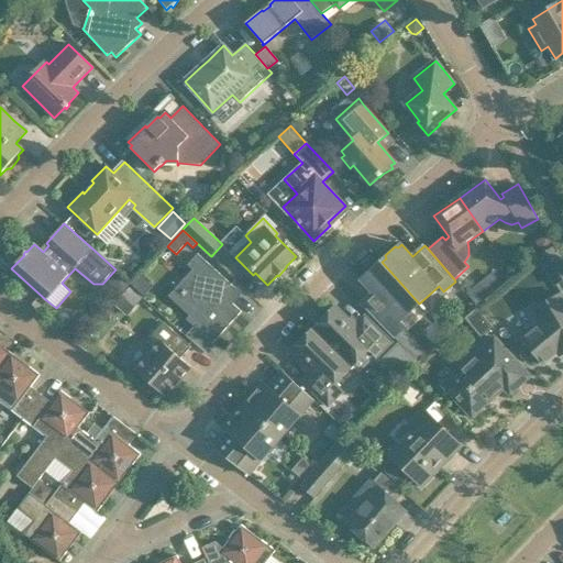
[(552,286),(562,279),(562,261),(554,246),(542,253),(536,257),(552,286)]
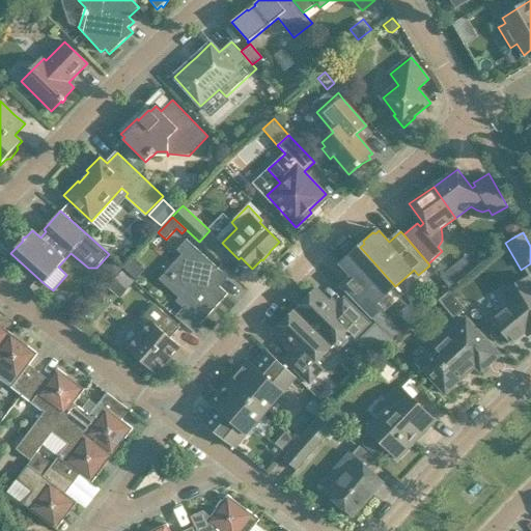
[(175,301),(200,324),(228,295),(219,285),(224,278),(224,274),(187,240),(176,250),(183,255),(184,266),(165,285),(178,298),(175,301)]
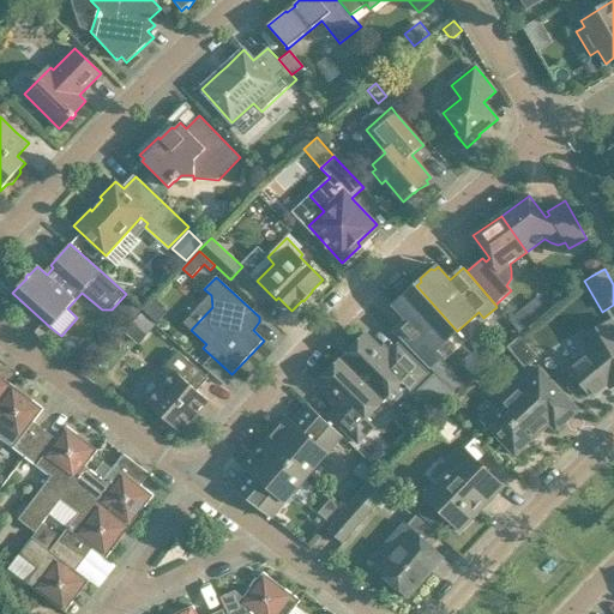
[(407,319),(395,330),(393,331),(429,368),(443,356),(437,349),(457,331),(416,286),(411,290),(408,289),(397,299),(398,302),(395,306),(407,319)]
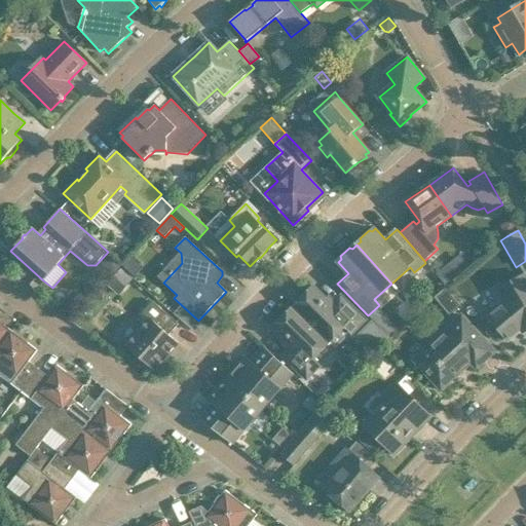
[(112,257),(106,263),(107,269),(113,274),(121,265),(112,257)]
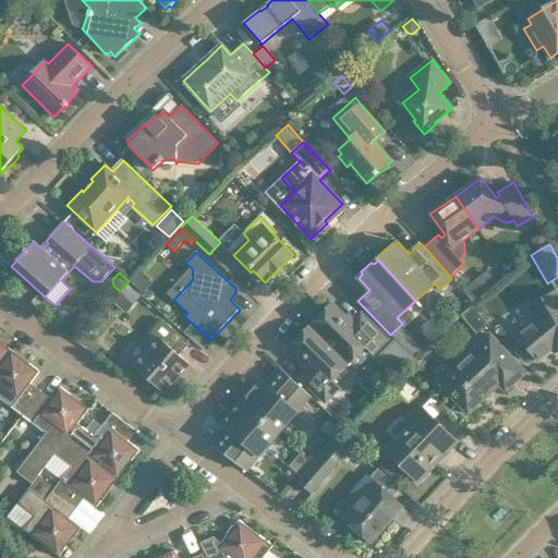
[(140,273),(131,281),(141,291),(149,281),(140,273)]
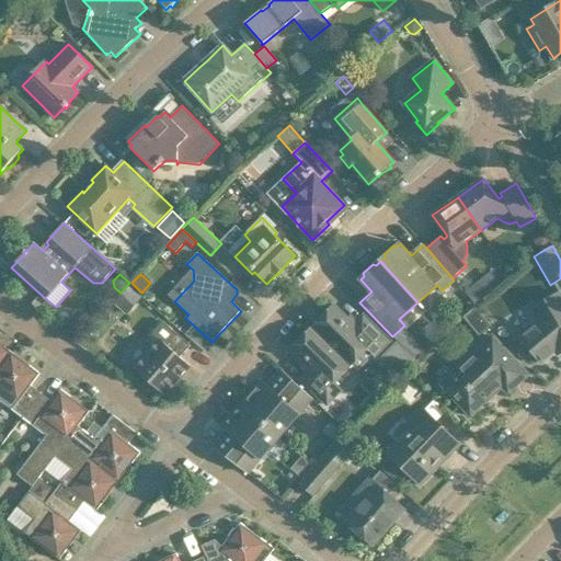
[(129,287),(115,304),(128,316),(142,298),(129,287)]
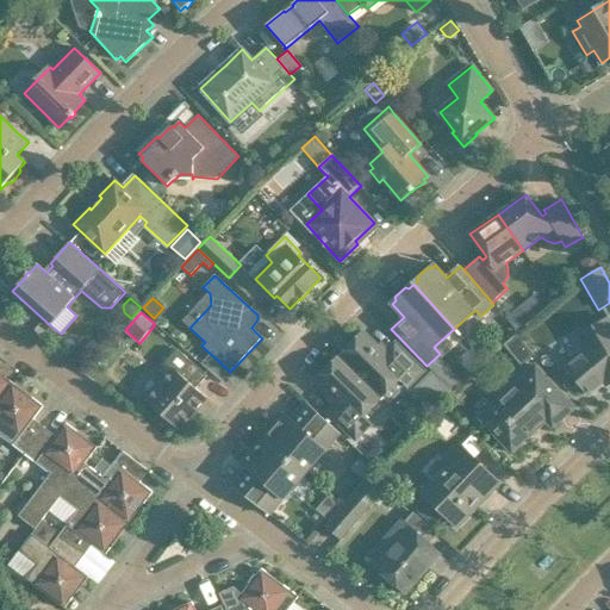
[(566,368),(574,377),(590,396),(605,383),(607,385),(609,383),(609,319),(609,318),(578,336),(586,352),(566,368)]
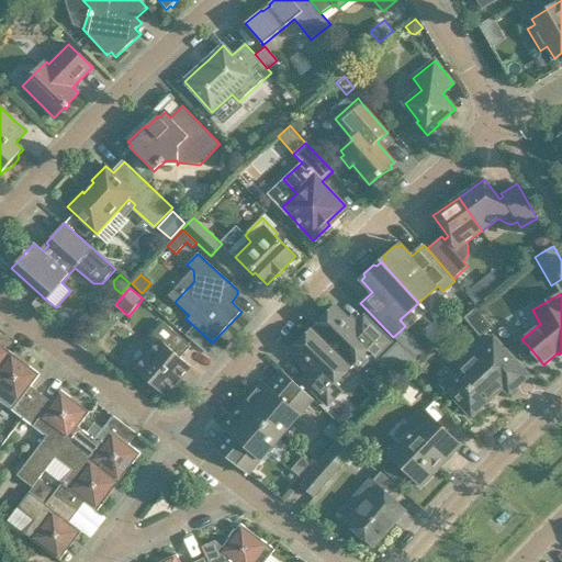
[(356,326),(335,306),(313,328),(349,363),(363,349),(366,347),(371,351),(372,353),(377,357),(391,341),(364,316),(356,326)]
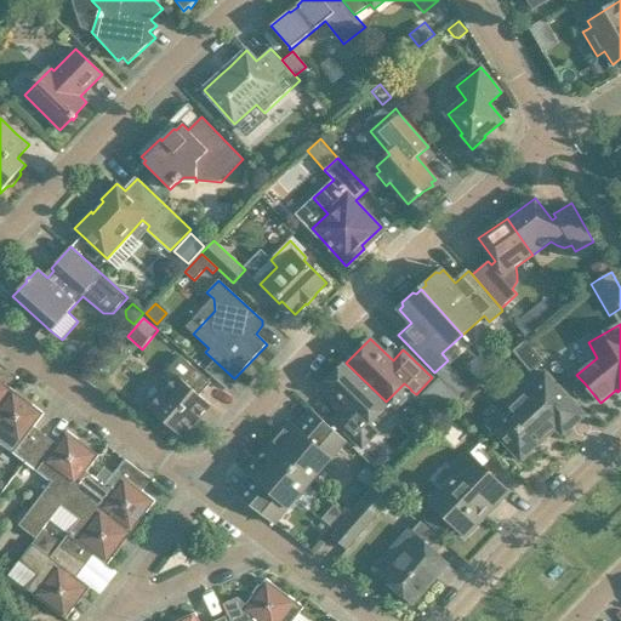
[(527,341),(513,352),(531,372),(543,360),(527,341)]
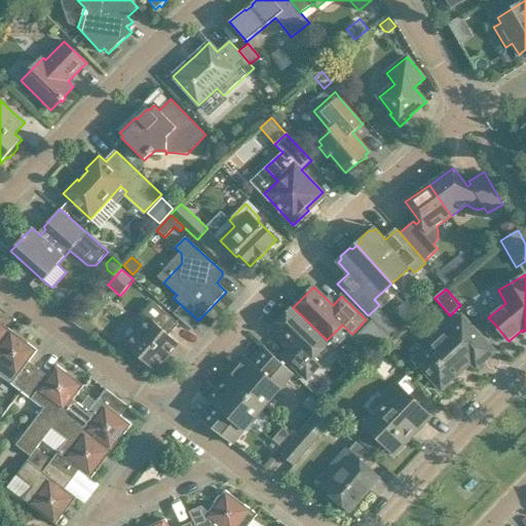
[(154,371),(179,343),(170,335),(179,324),(153,301),(143,313),(150,320),(126,346),(154,371)]
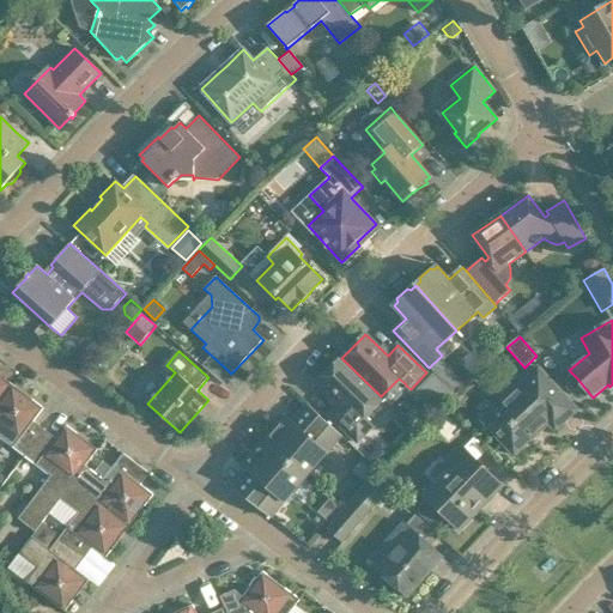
[(363,416),(381,396),(341,358),(317,382),(340,405),(329,416),(358,443),(374,426),(368,420),(363,416)]
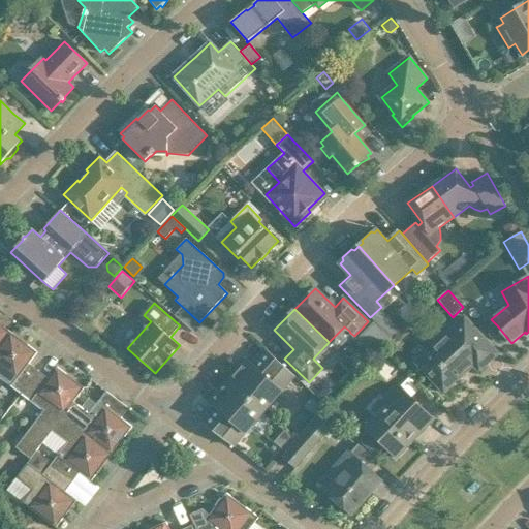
[(498,353),(485,338),(465,317),(415,363),(444,393),(474,365),(479,371),(498,353)]
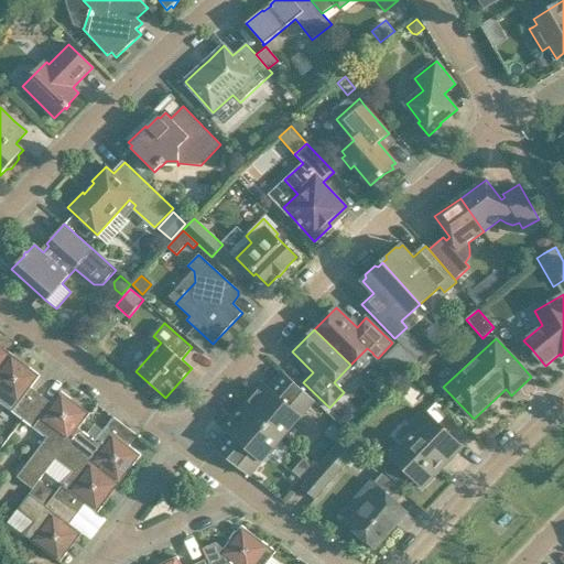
[(0,368),(11,354),(9,353),(8,354),(0,347),(0,368)]
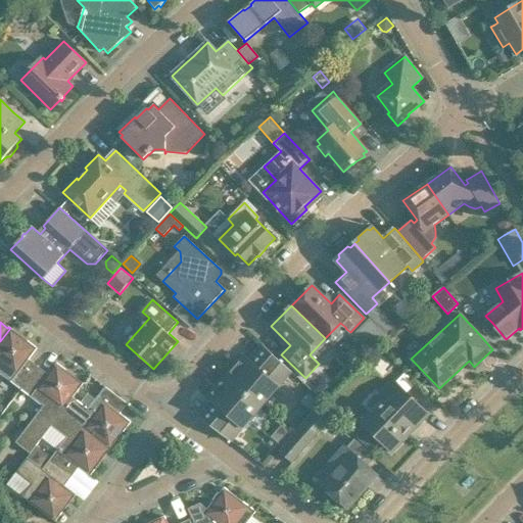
[(375,322),(360,338),(365,343),(380,328),(375,322)]
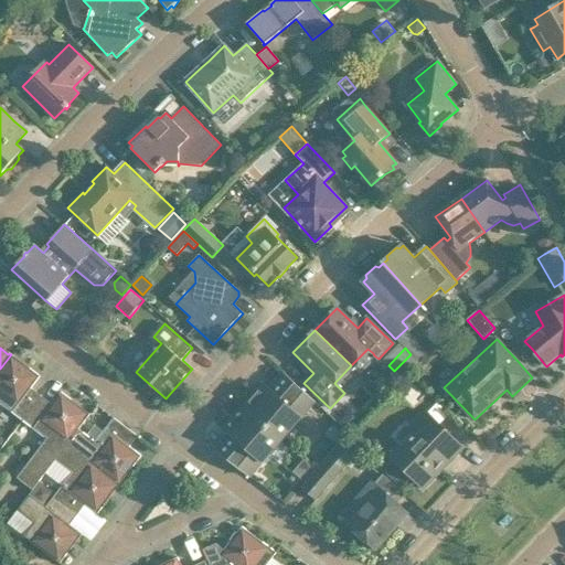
[(0,369),(0,402),(24,420),(42,396),(31,388),(41,376),(30,368),(28,370),(12,358),(13,356),(11,354),(0,369)]
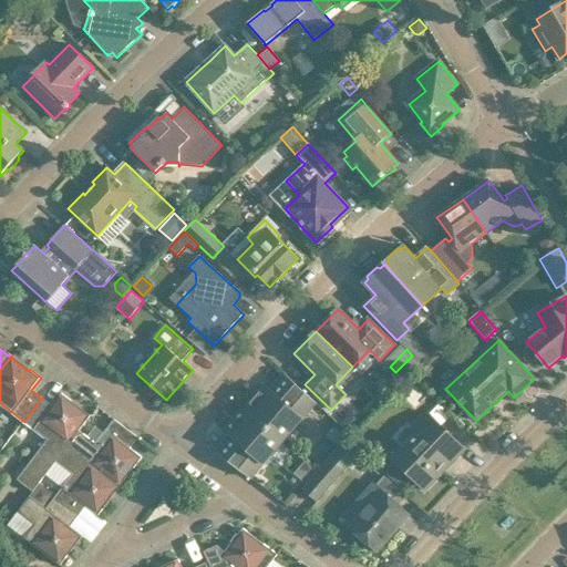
[(244,408),(282,441),(316,403),(285,373),(270,390),(265,385),(244,408)]
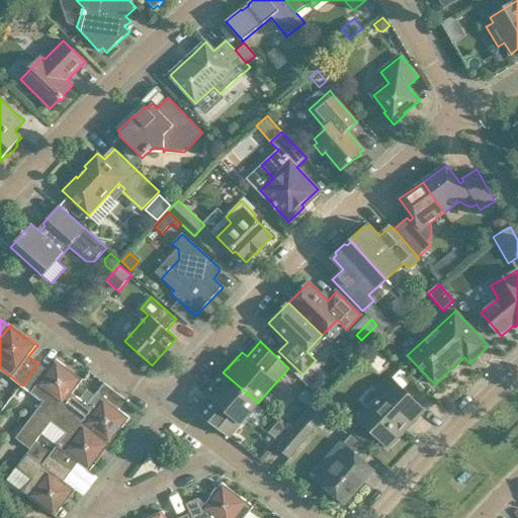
[(38,363),(22,385),(44,402),(16,438),(30,449),(52,422),(62,408),(73,394),(83,379),(82,379),(81,380),(65,368),(66,367),(56,359),(48,370),(38,363)]
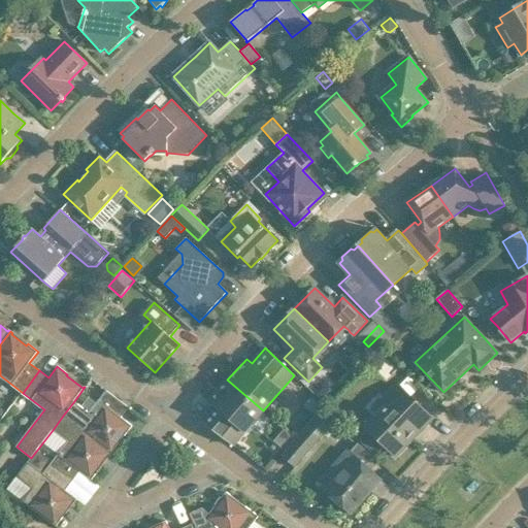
[(263,410),(227,380),(209,401),(215,406),(201,422),(233,446),(263,410)]
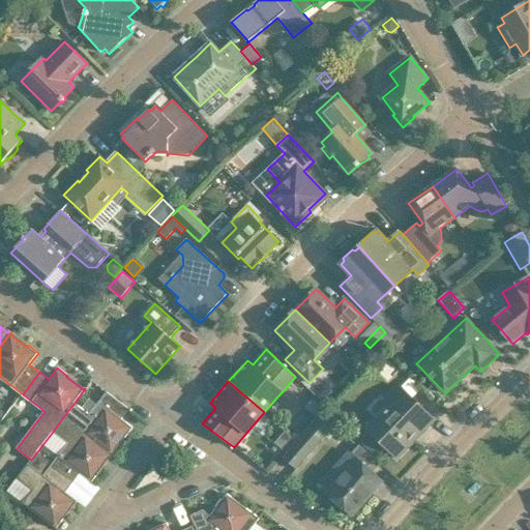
[(328,385),(318,395),(327,405),(341,391),(333,385),(328,385)]
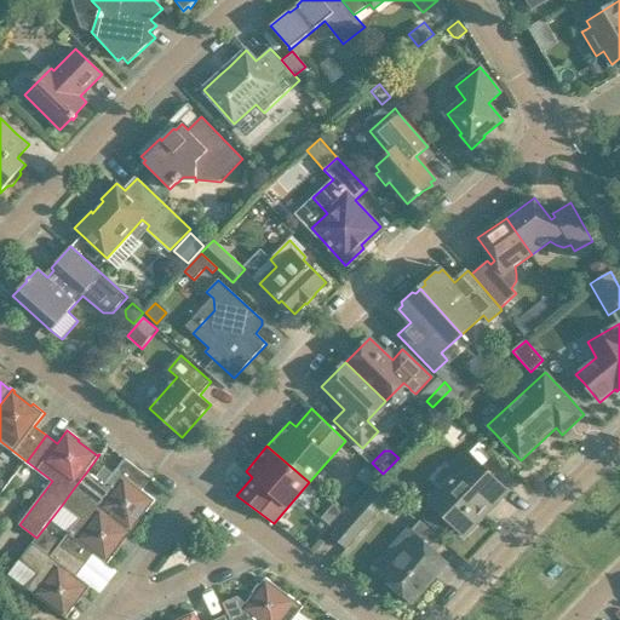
[(430,503),(419,514),(440,535),(451,523),(465,537),(482,520),(507,493),(509,492),(505,487),(492,475),(482,466),(469,453),(454,468),(459,472),(430,503)]
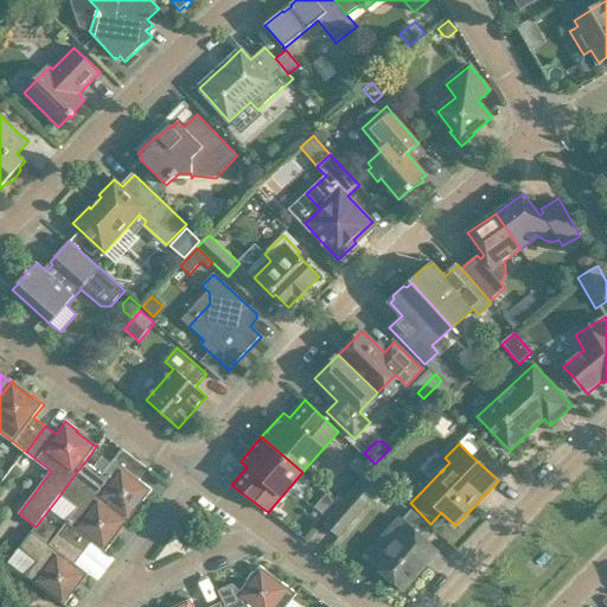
[(72,478),(129,521),(131,518),(129,517),(141,500),(144,502),(152,490),(140,480),(148,468),(122,449),(103,475),(85,461),(72,478)]
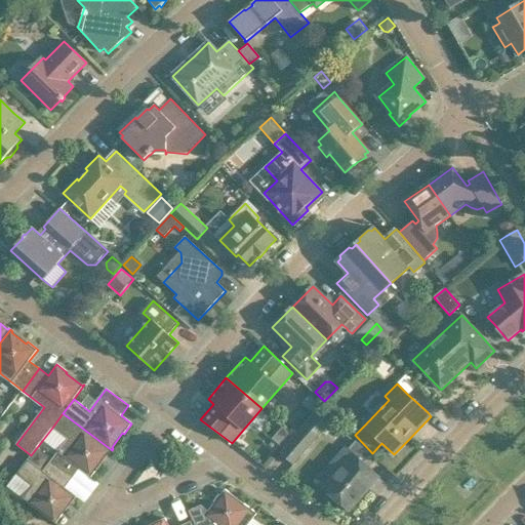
[(280,453),(294,466),(320,437),(334,419),(320,407),(306,423),(280,453)]
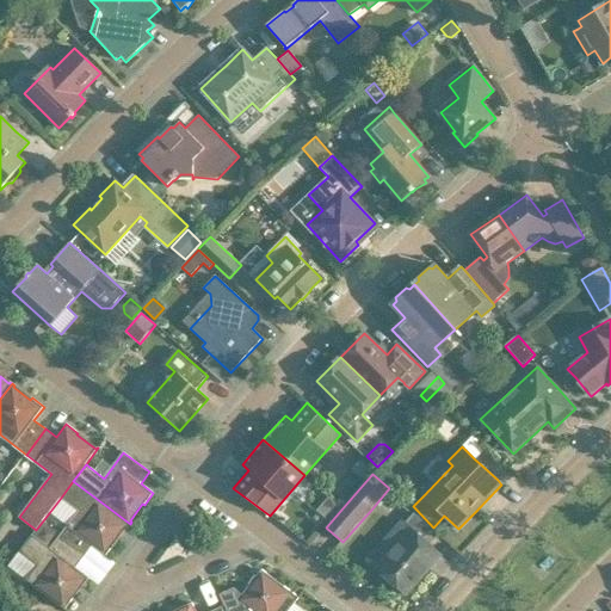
[(128,526),(130,524),(73,481),(61,498),(79,512),(59,537),(85,557),(93,545),(106,555),(115,543),(113,542),(125,525),(128,526)]
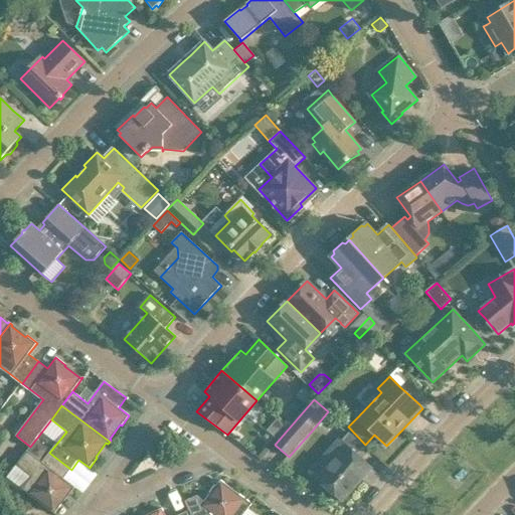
[(327,468),(317,479),(342,501),(361,480),(369,471),(372,468),(357,454),(364,446),(349,433),(342,441),(339,439),(319,461),(327,468)]
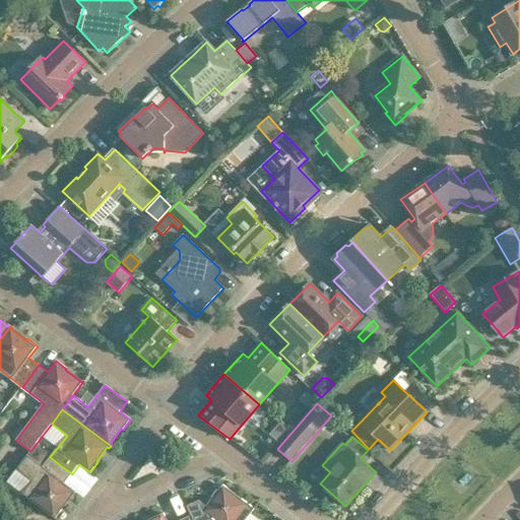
[(72,474),(50,457),(43,467),(27,455),(16,469),(31,481),(22,494),(55,519),(63,509),(61,508),(73,492),(75,493),(75,492),(65,483),(72,474)]
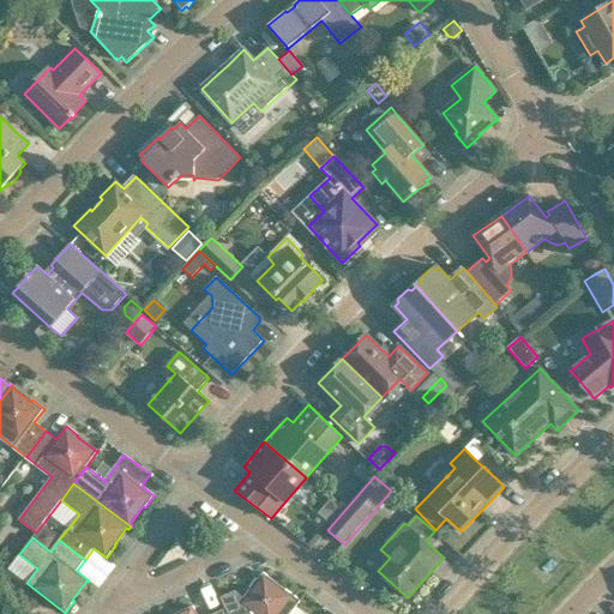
[(290,613),(301,601),(264,572),(245,599),(235,591),(221,597),(226,608),(212,613),(290,613)]
